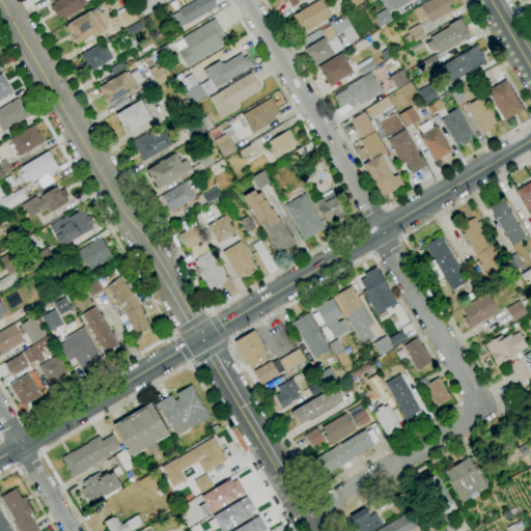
[(57,19),(50,6),(54,4),(53,2),(56,0),(84,0),(87,4),(61,19),(60,18),(57,19)]
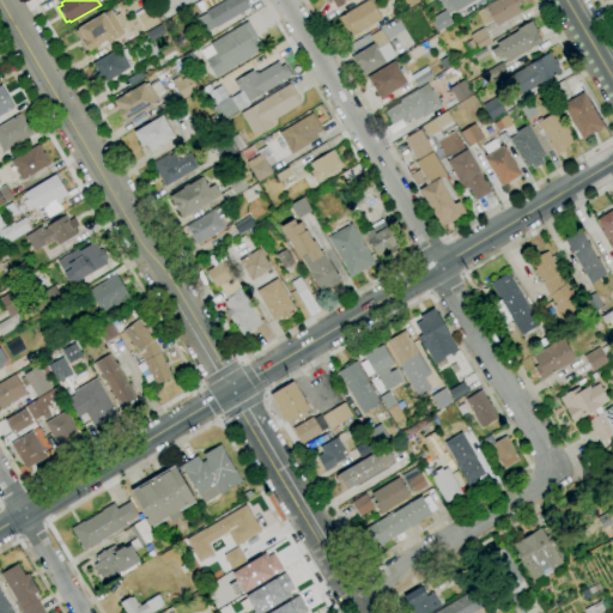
[(216,28),(206,12),(225,0),(247,0),(248,1),(246,2),(249,8),(216,28)]
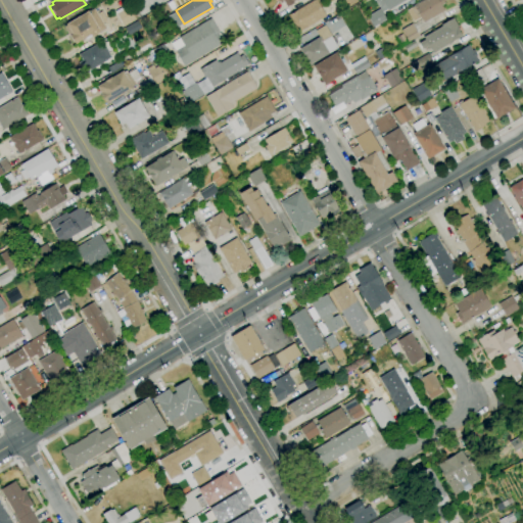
[(298,33),(294,27),(291,29),(287,22),(290,20),(287,16),(313,0),(315,0),(326,16),(298,33)]
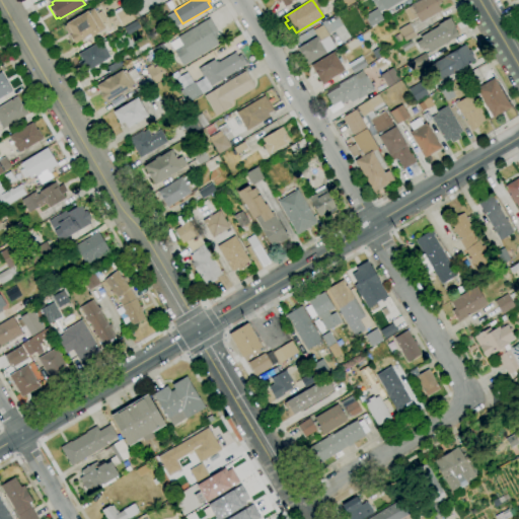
[(336,11),(332,6),(339,2),(337,0),(354,0),(355,1),(343,8),(342,7),(336,11)]
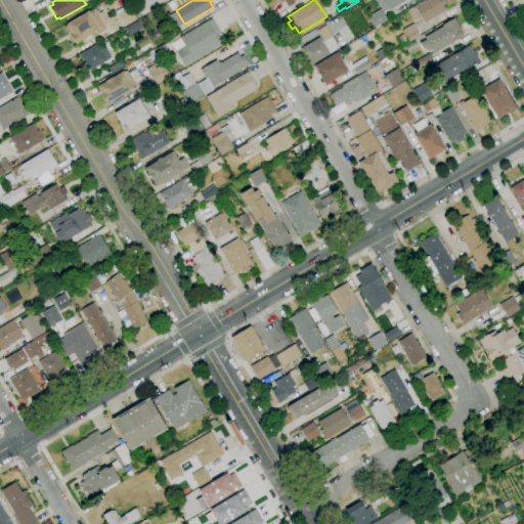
[(406,0),(388,11),(387,9),(383,12),(381,9),(375,0),(406,0)]
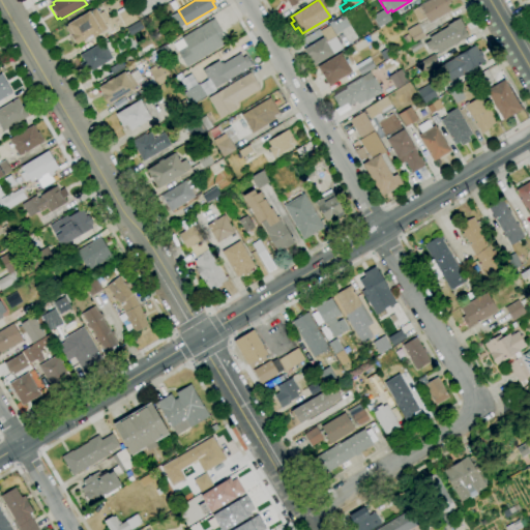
[(429,24),(425,18),(418,22),(412,10),(418,6),(428,0),(448,0),(450,3),(447,5),(450,11),(429,24)]
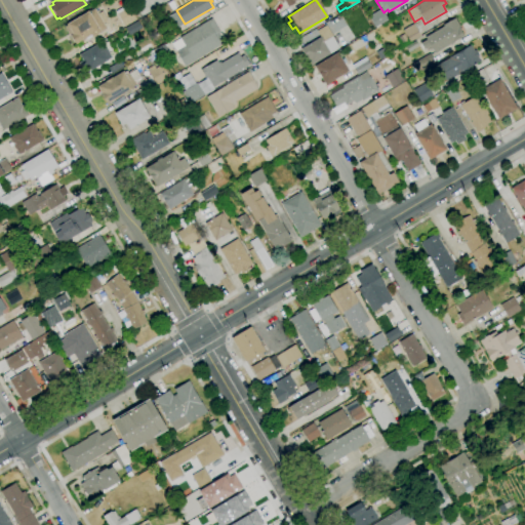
[(128,7),(135,19),(124,26),(117,14),(128,7)]
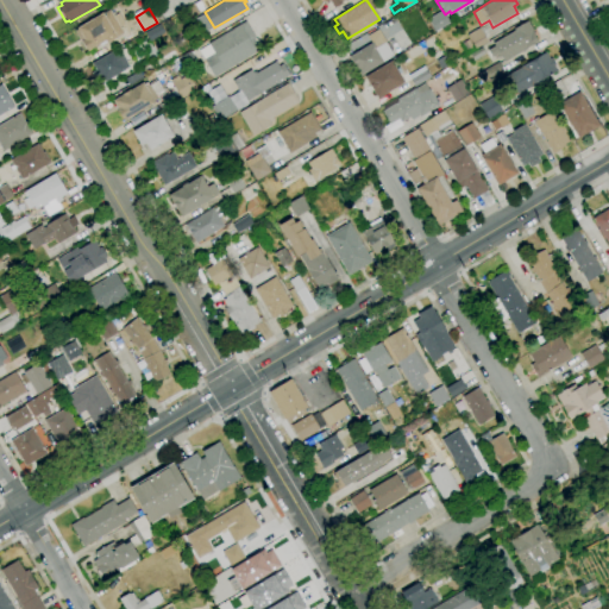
[(87,51),(81,42),(74,31),(77,30),(76,29),(101,13),(102,14),(108,10),(111,14),(113,12),(115,17),(119,14),(125,24),(119,27),(123,33),(117,38),(107,44),(105,41),(87,51)]
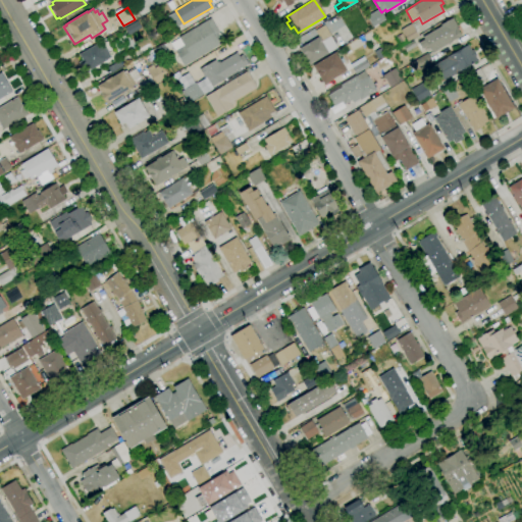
[(372,28),(366,16),(379,9),(381,12),(385,20),(372,28)]
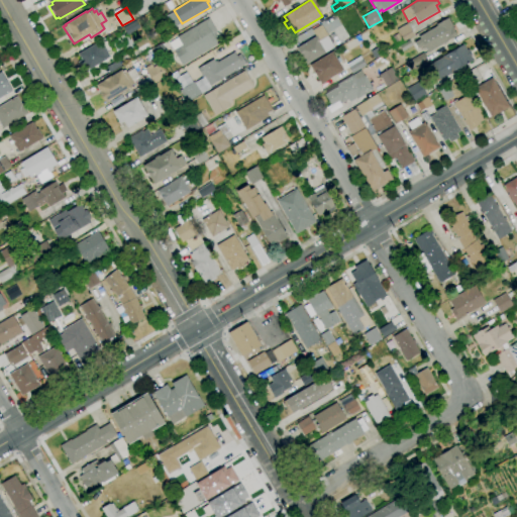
[(182,66),(173,50),(174,49),(169,42),(177,37),(208,18),(216,32),(214,33),(220,42),(182,66)]
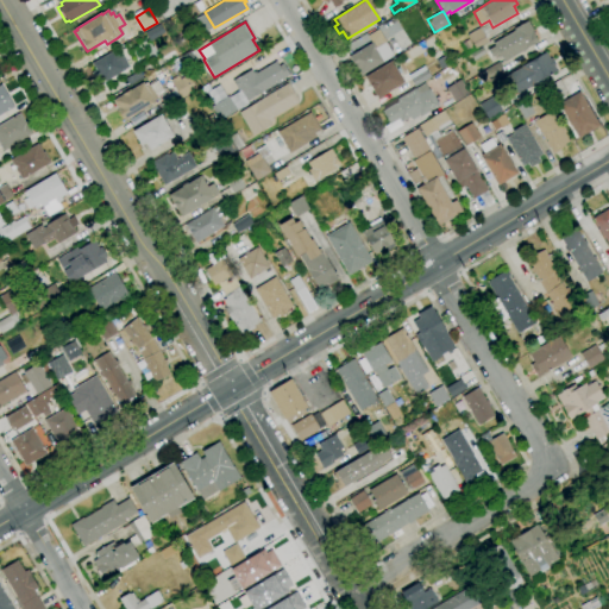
[(503,63),(501,58),(496,61),(495,58),(494,58),(493,57),(491,57),(488,50),(494,46),(493,44),(514,31),(514,29),(527,22),(535,35),(533,35),(538,43),(503,63)]
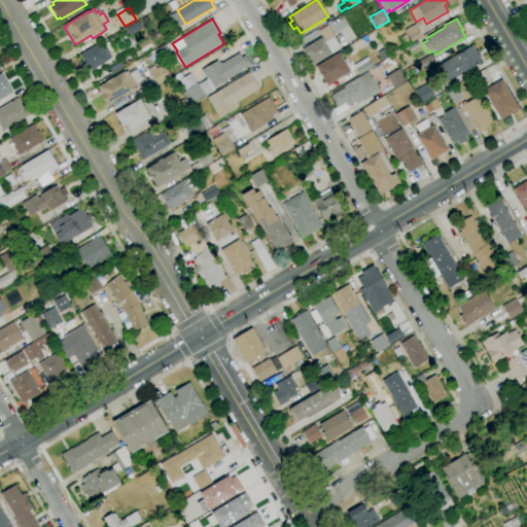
[(130,36),(125,29),(136,22),(140,29),(130,36)]
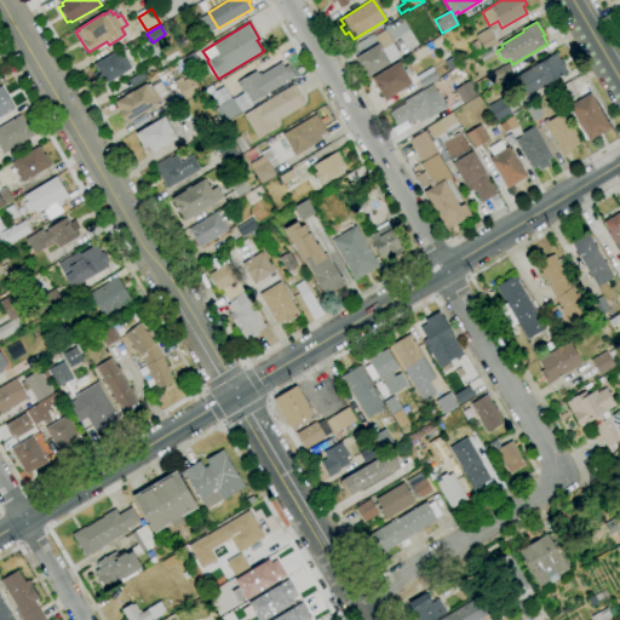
[(477,55),(475,51),(474,52),(470,45),(477,40),(475,35),(488,28),(497,42),(483,50),(482,47),(480,49),(481,52),(477,55)]
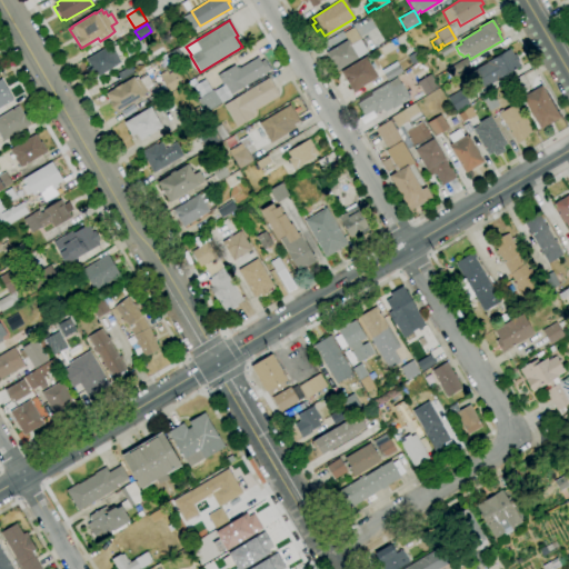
[(336,71),(326,53),(348,40),(343,33),(352,28),(367,52),(336,71)]
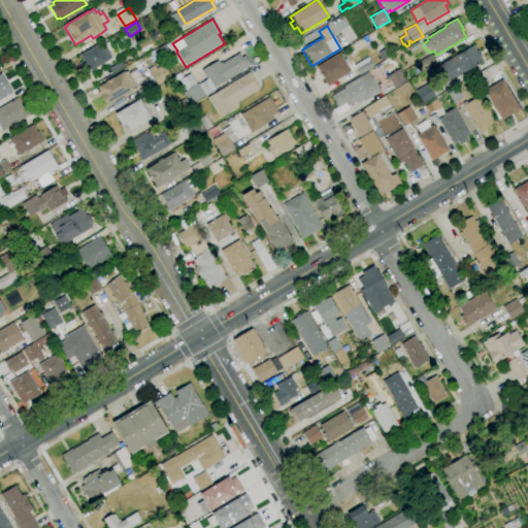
[(410,53),(407,47),(417,41),(420,46),(410,53)]
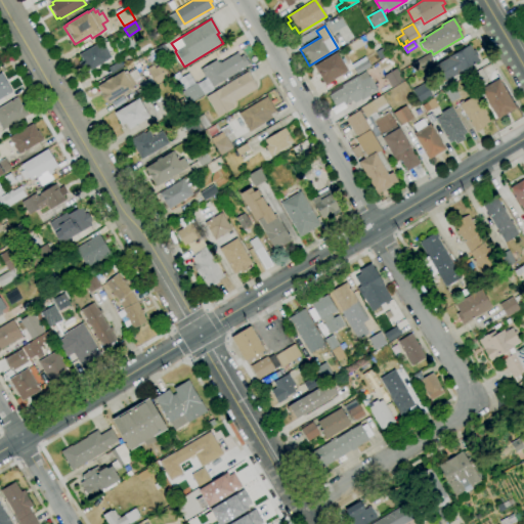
[(88,72),(79,55),(97,44),(100,48),(104,46),(111,57),(88,72)]
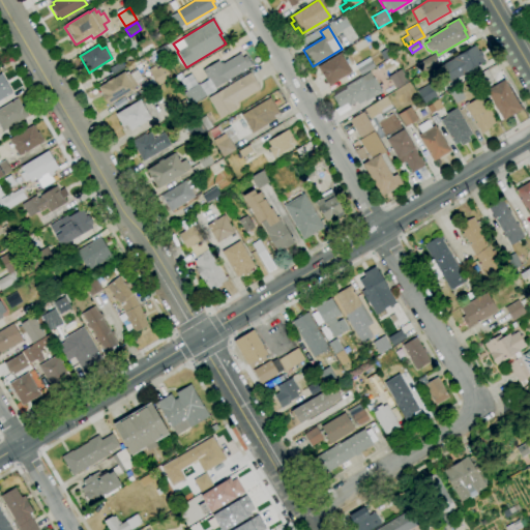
[(445,85),(436,69),(453,59),(452,58),(474,45),(478,52),(479,51),(482,56),(481,57),(483,62),(464,74),(465,75),(462,77),(461,76),(445,85)]
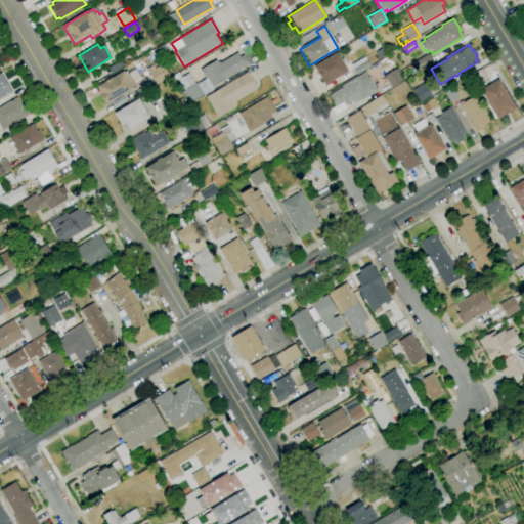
[(162,56),(157,48),(163,45),(168,52),(162,56)]
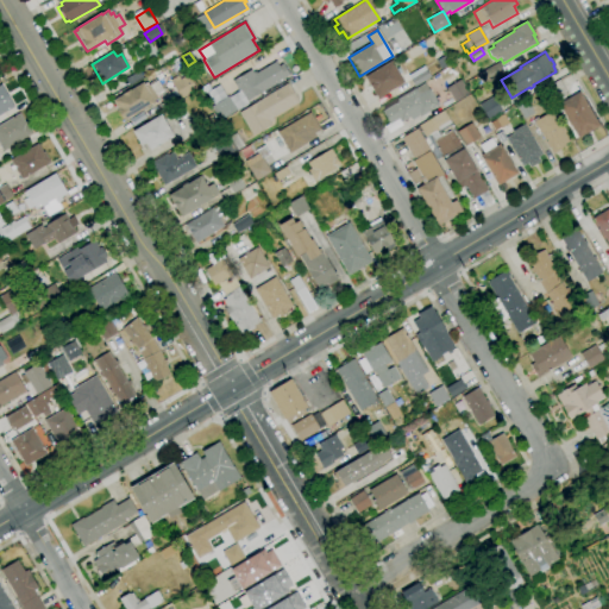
[(441,69),(435,61),(444,56),(450,63),(441,69)]
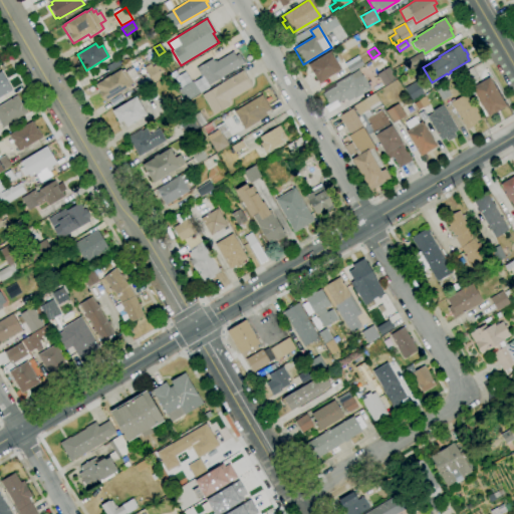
[(208,85),(202,76),(201,77),(196,69),(211,59),(213,61),(215,60),(216,62),(232,51),(235,56),(238,54),(244,63),(208,85)]
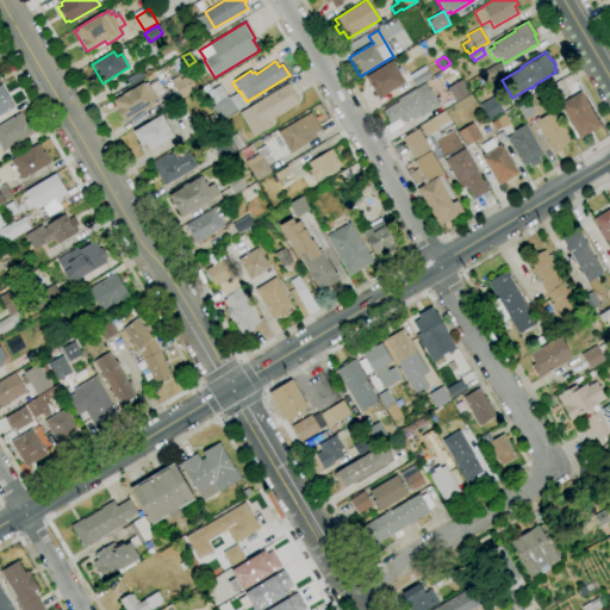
[(378,99),(365,78),(391,61),(404,82),(378,99)]
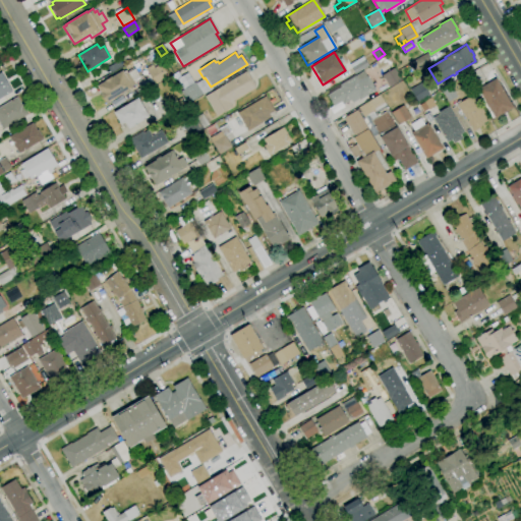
[(419,71),(413,61),(425,53),(431,63),(419,71)]
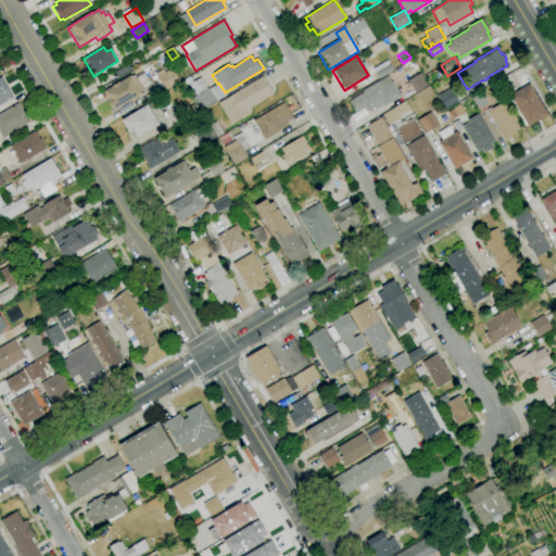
[(379,79),(374,72),(389,63),(393,71),(379,79)]
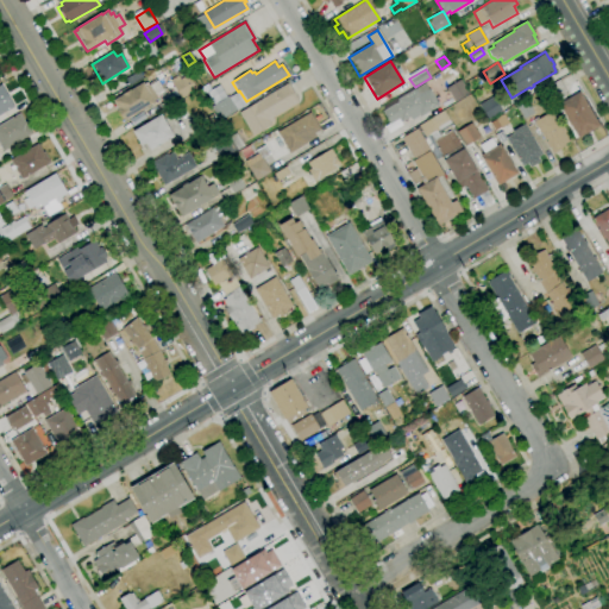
[(181,99),(171,85),(177,81),(188,75),(196,89),(181,99)]
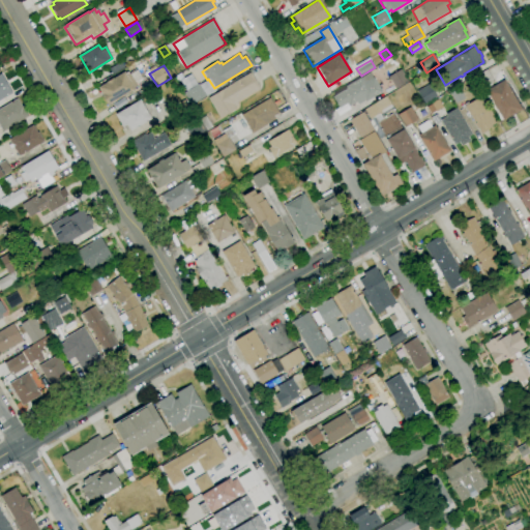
[(395,89),(388,77),(401,69),(408,82),(395,89)]
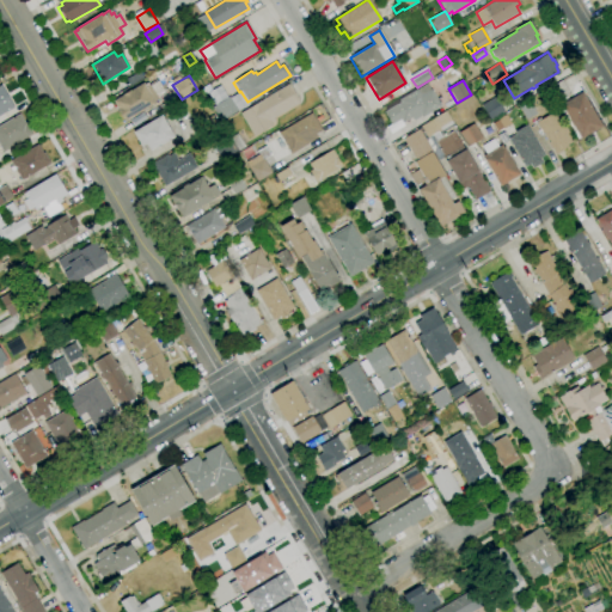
[(555,104),(554,101),(555,99),(551,95),(549,96),(546,90),(562,80),(570,95),(555,104)]
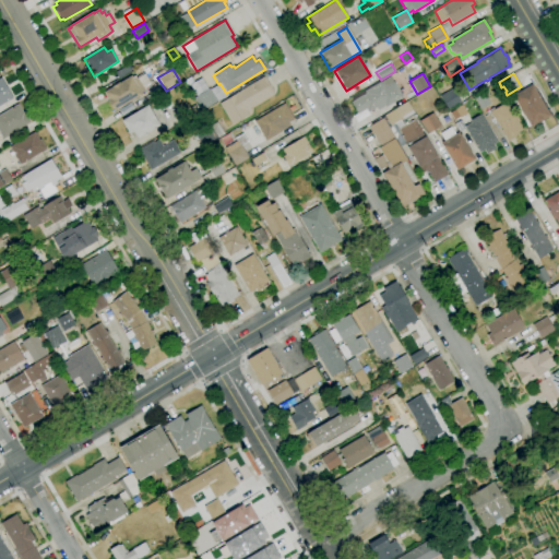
[(115,110),(104,93),(111,87),(118,83),(119,83),(131,75),(131,78),(134,75),(137,79),(144,74),(150,83),(142,87),(144,91),(140,93),(141,94),(115,110)]
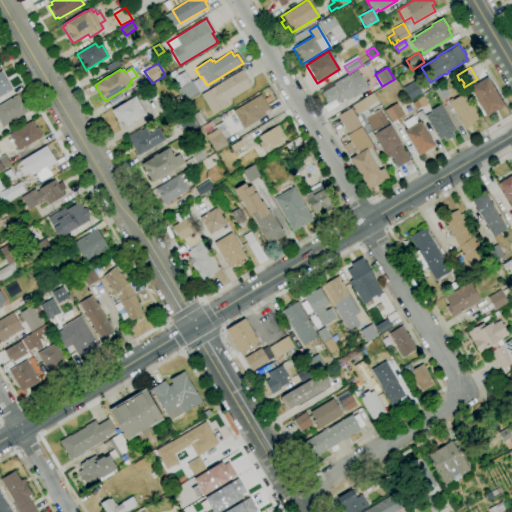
[(212,114),(201,95),(241,70),(251,85),(228,99),(231,102),(212,114)]
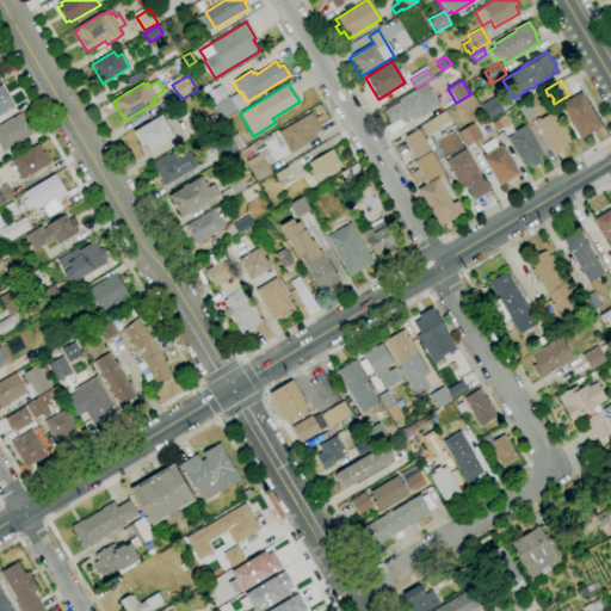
[(0,115),(0,85),(1,85),(2,88),(4,87),(6,92),(5,92),(13,107),(0,115)]
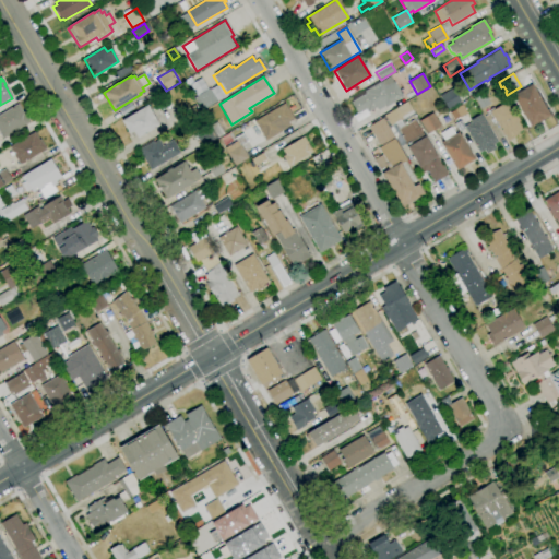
[(357,115),(351,103),(366,93),(365,91),(381,81),(384,87),(394,82),(403,97),(385,107),(384,107),(378,110),(377,108),(368,113),(366,109),(357,115)]
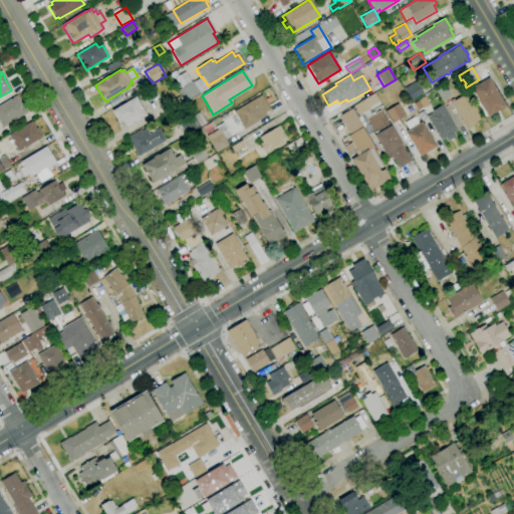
[(488,117),(471,88),(489,77),(506,106),(488,117)]
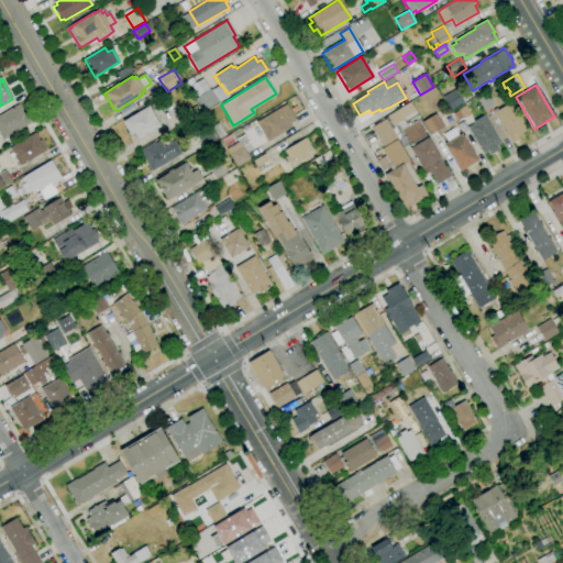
[(442,96),(449,109),(461,102),(454,89),(442,96)]
